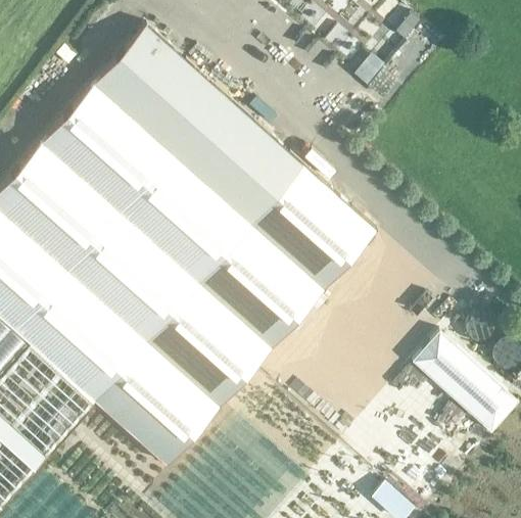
[(408,38),(422,19),(412,12),(398,31),(408,38)]
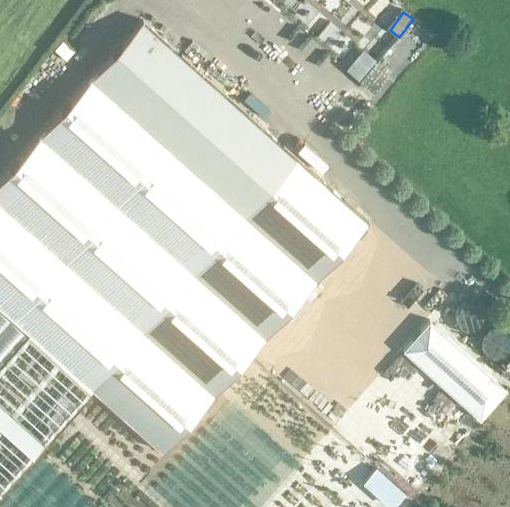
[(370,230),(144,25),(0,186),(0,311),(96,402),(164,464),(370,230)]
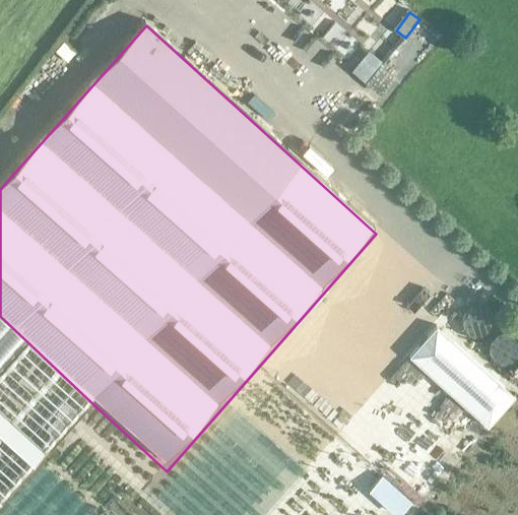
[(354,72),(367,81),(382,61),(370,52),(354,72)]
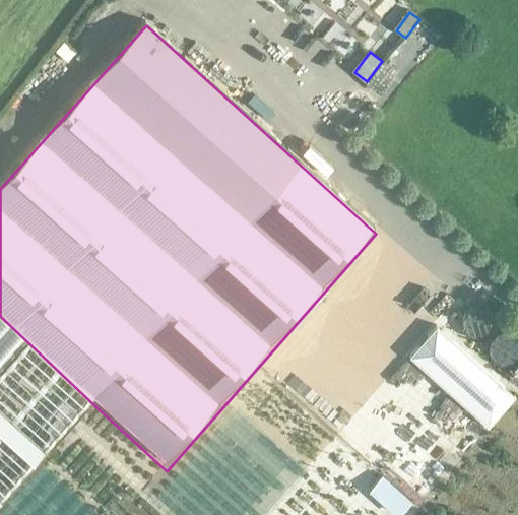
[(0,512),(98,408),(0,316),(0,512)]
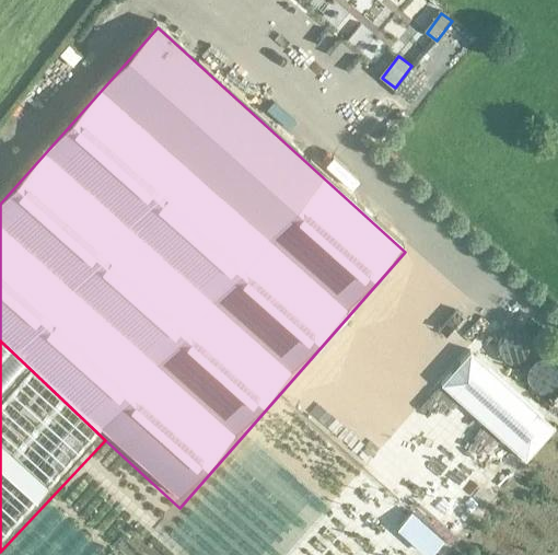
[(474,351),(444,384),(529,461),(557,430),(557,428),(474,351)]
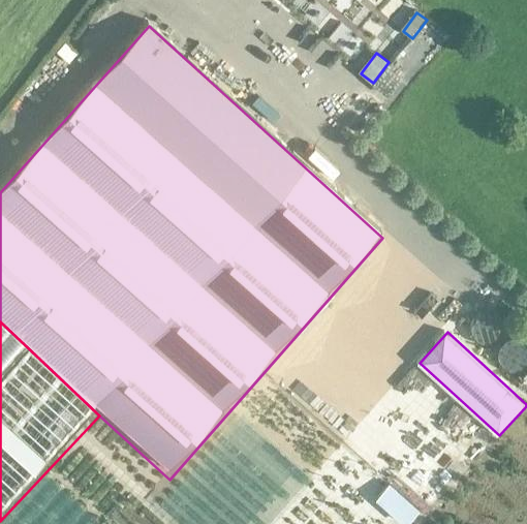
[(526,344),(508,340),(503,363),(526,368),(526,344)]
